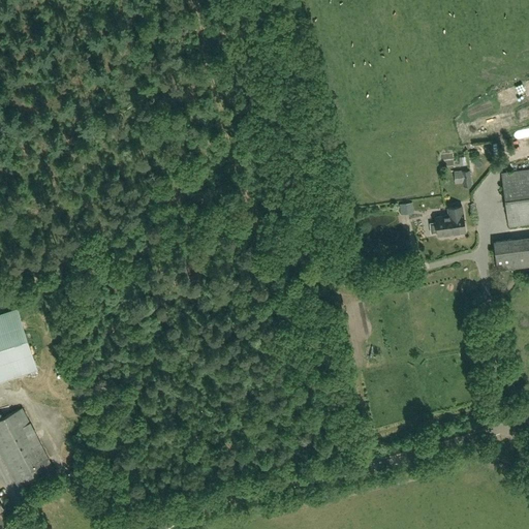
[(528,168),(523,169),(501,173),(508,225),(528,222),(528,168)]
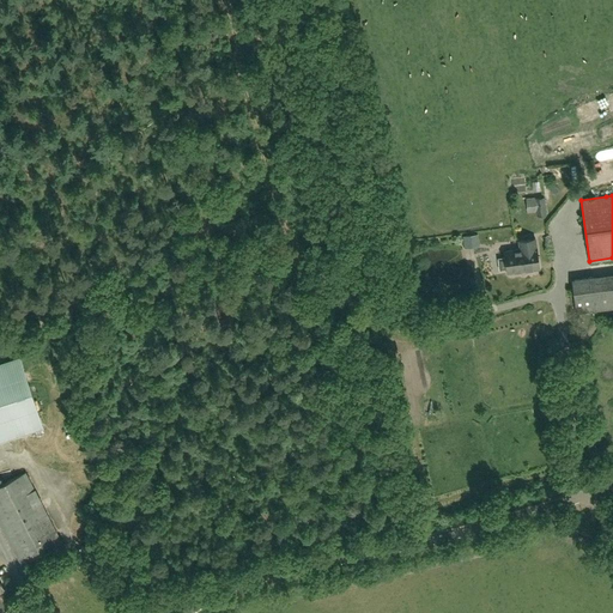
[(536,212),(536,216),(544,216),(542,198),(535,199),(535,196),(527,198),(528,212),(536,212)]
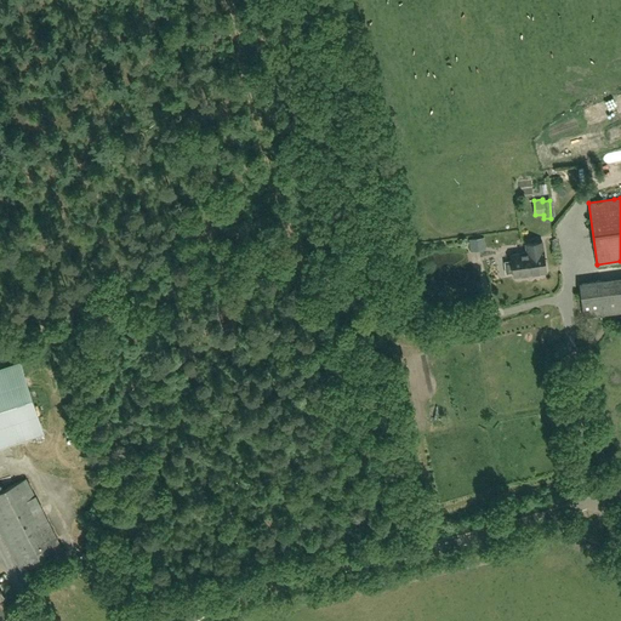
[(525,252),(511,255),(511,261),(503,262),(506,275),(513,274),(513,278),(547,273),(543,241),(524,244),(525,252)]
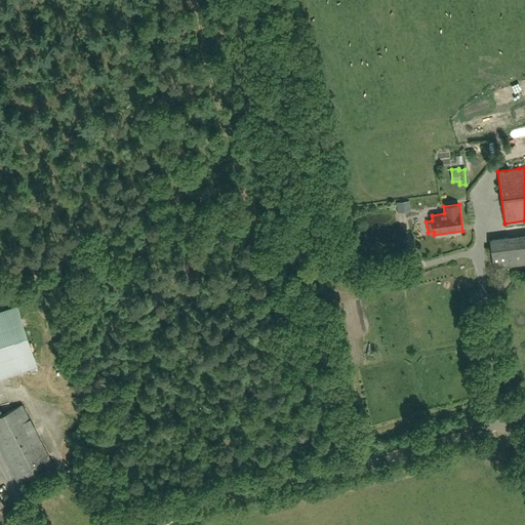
[(494,269),(515,267),(511,238),(490,240),(494,269)]
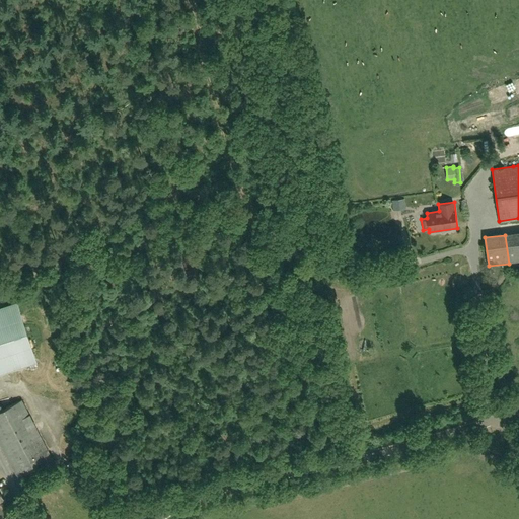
[(17,301),(0,306),(0,373),(38,361),(17,301)]
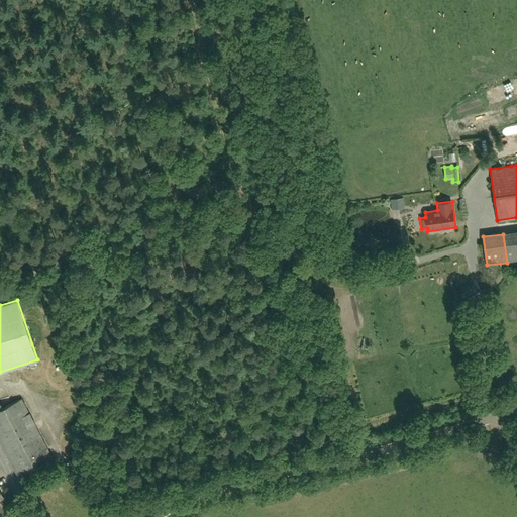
[(73,400),(79,397),(73,383),(67,385),(73,400)]
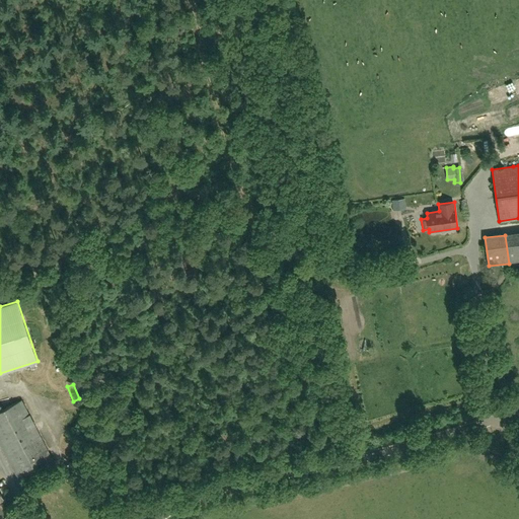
[(20,400),(0,411),(0,445),(16,477),(51,460),(20,400)]
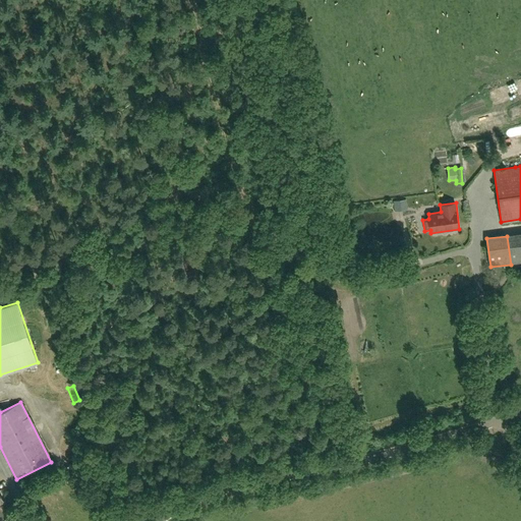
All buildings are outlined.
